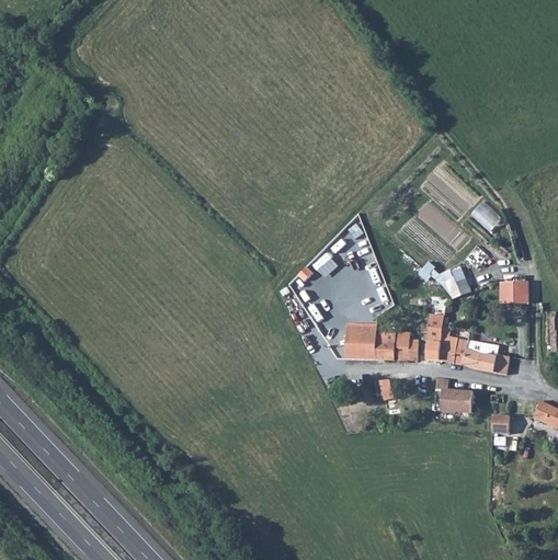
[(466,255),(479,271),(492,261),(479,244),(466,255)]
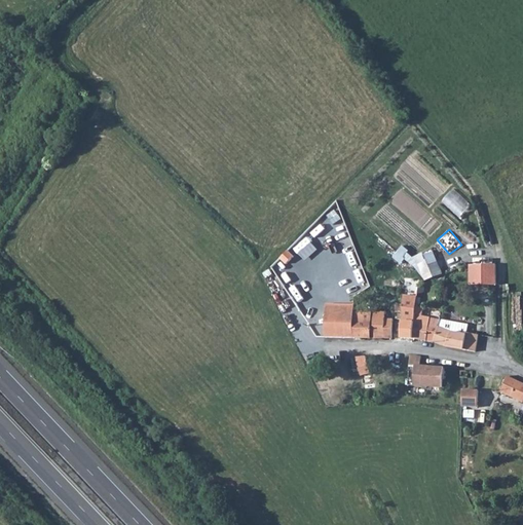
[(412,256),(422,280),(442,272),(432,248),(412,256)]
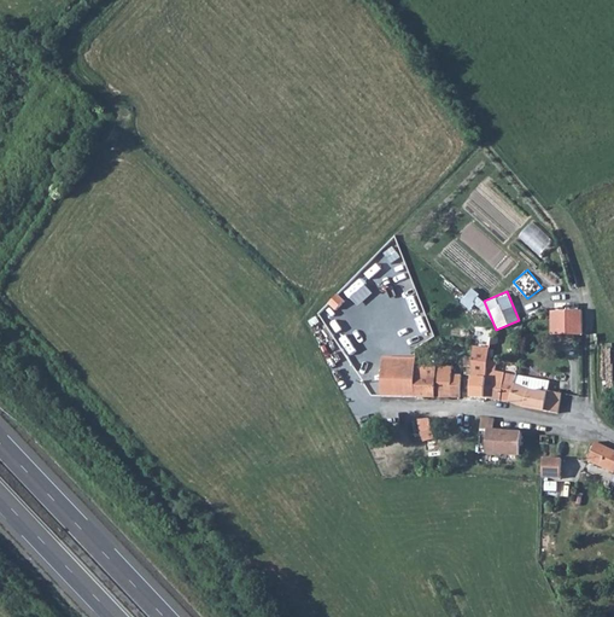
[(583,308),(566,308),(565,333),(582,333),(583,308)]
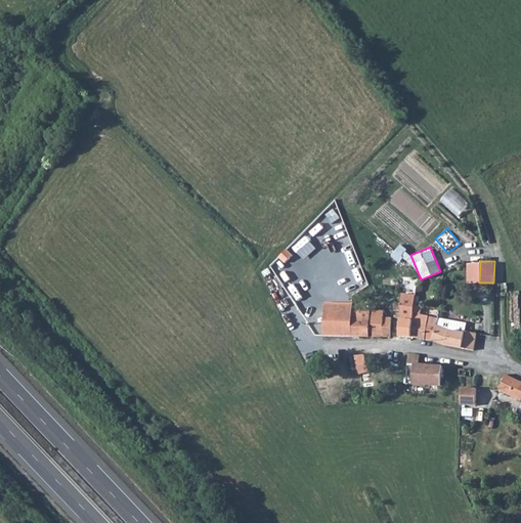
[(349,336),(380,336),(380,319),(381,310),(358,310),(357,313),(350,313),(350,316),(349,336)]
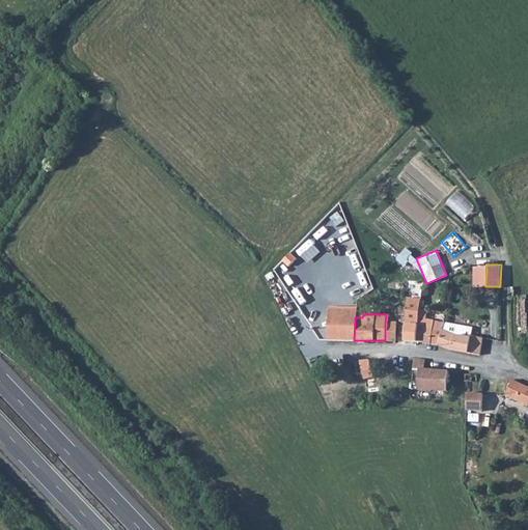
[(331,340),(354,340),(355,321),(331,321),(331,340)]
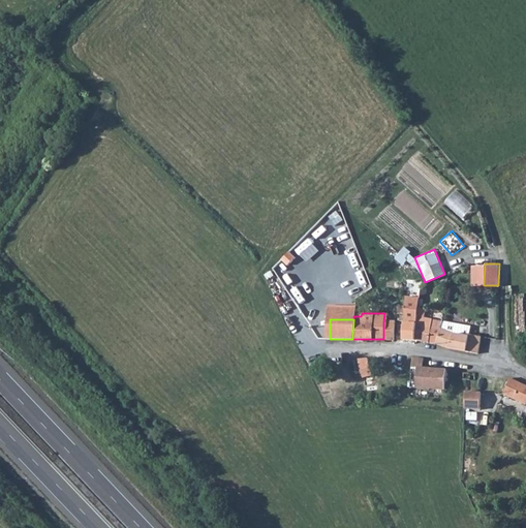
[(383,339),(392,340),(393,322),(383,322),(383,339)]
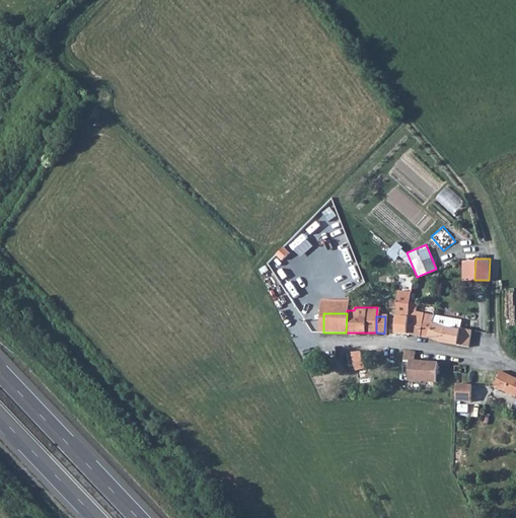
[(384,334),(393,334),(396,317),(385,316),(384,334)]
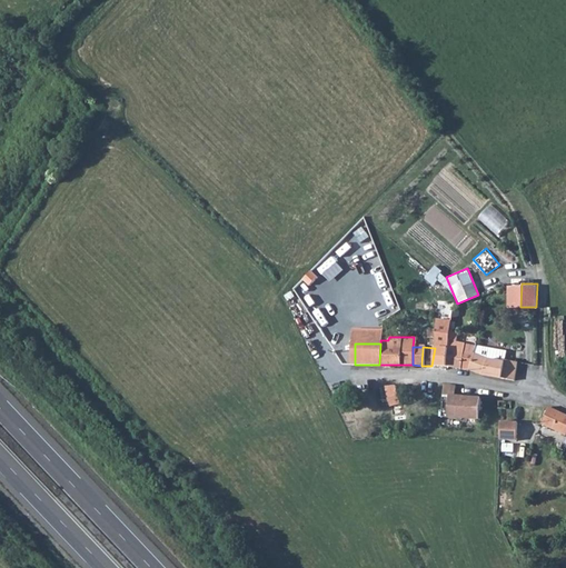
[(432,366),(445,366),(445,350),(439,349),(435,348),(432,366)]
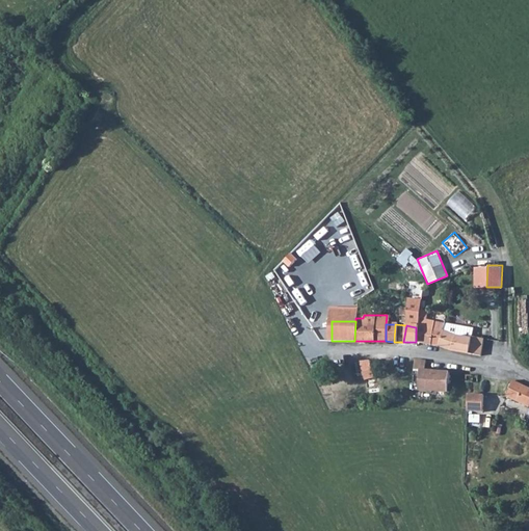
[(419,342),(437,345),(444,333),(416,327),(416,342),(419,342)]
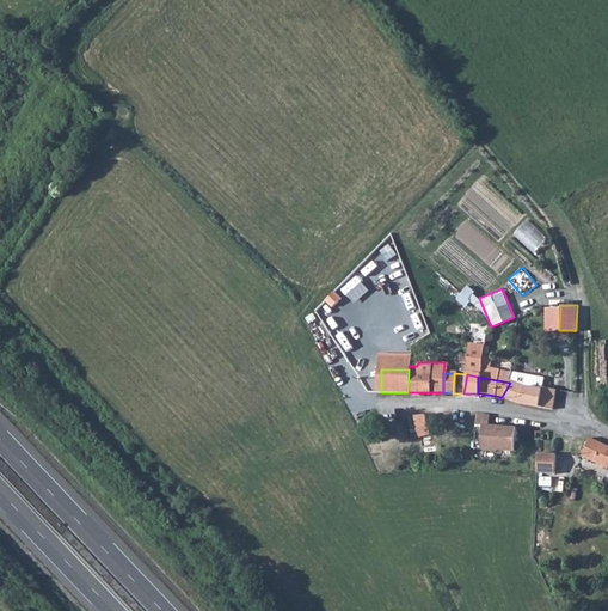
[(548,410),(551,388),(536,388),(535,390),(523,388),(510,383),(502,397),(516,405),(548,410)]
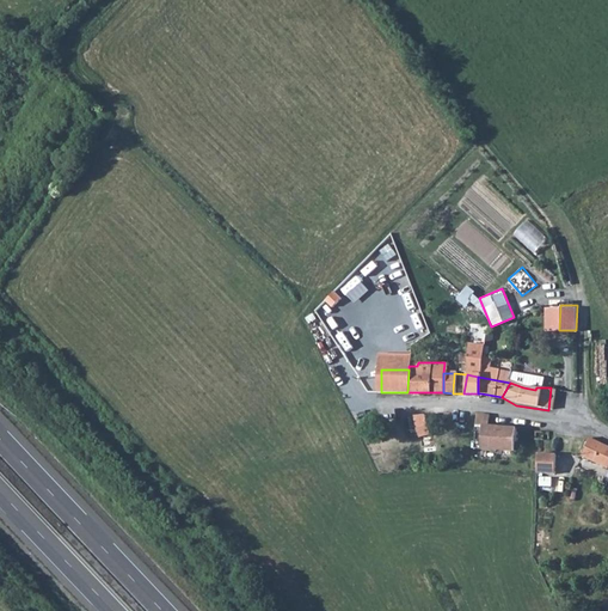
[(374,391),(366,391),(361,390),(360,401),(372,402),(374,391)]
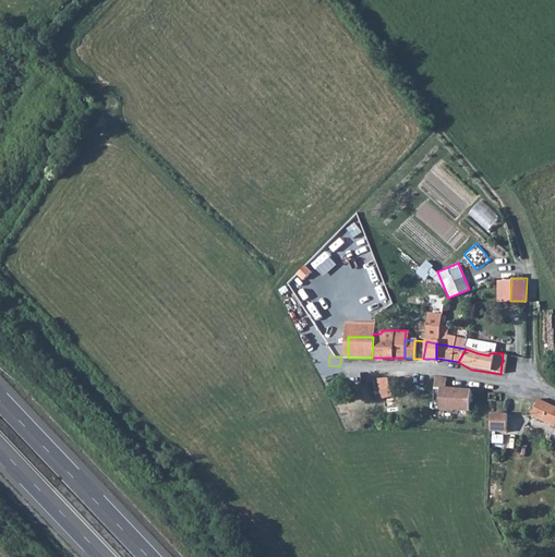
[(385,377),(366,380),(370,397),(388,394),(385,377)]
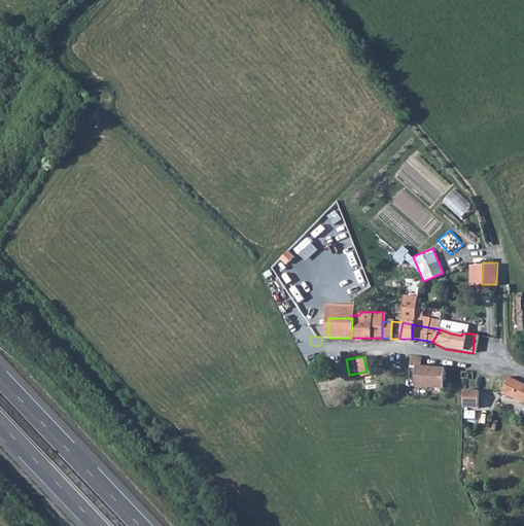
[(409,356),(407,372),(413,373),(412,387),(441,390),(444,369),(417,366),(417,357),(409,356)]
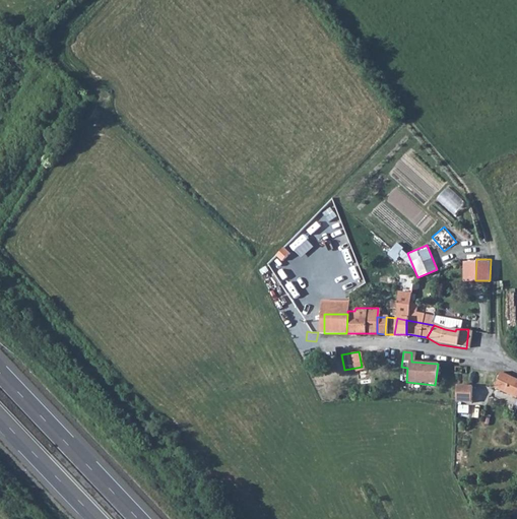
[(516,381),(498,372),(490,388),(516,401),(516,381)]
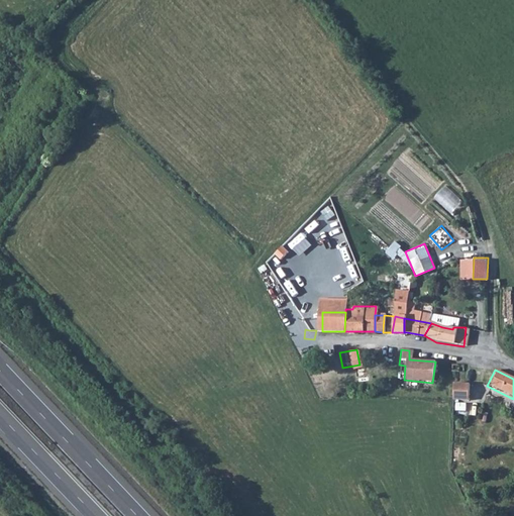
[(468,382),(452,382),(452,398),(468,399),(468,382)]
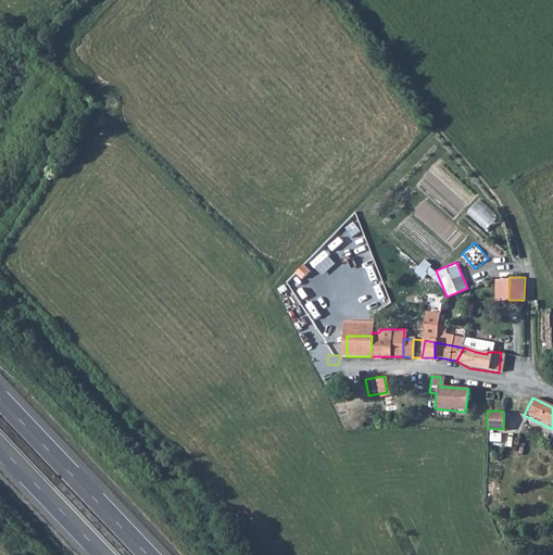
[(490,429),(490,439),(501,439),(501,429),(490,429)]
